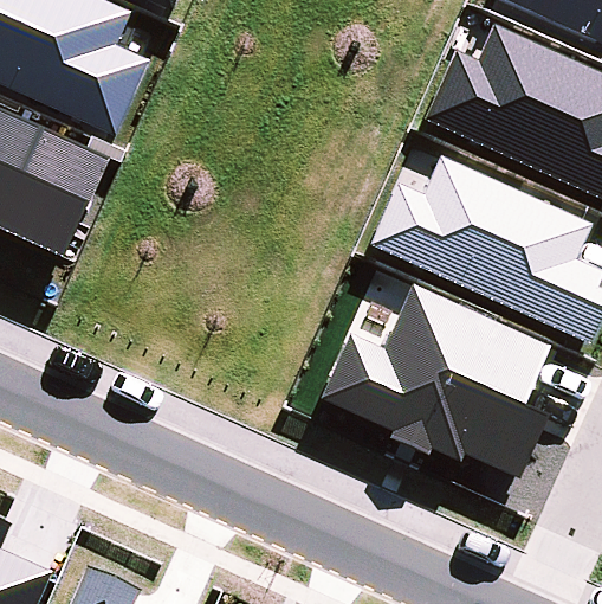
[(131,13),(103,0),(0,0),(0,83),(116,136),(151,60),(117,45),(131,13)]
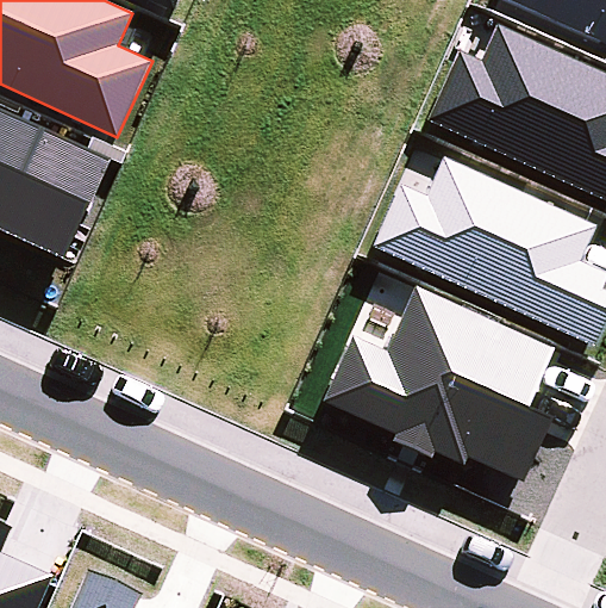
[(127,0),(176,22),(186,0),(127,0)]
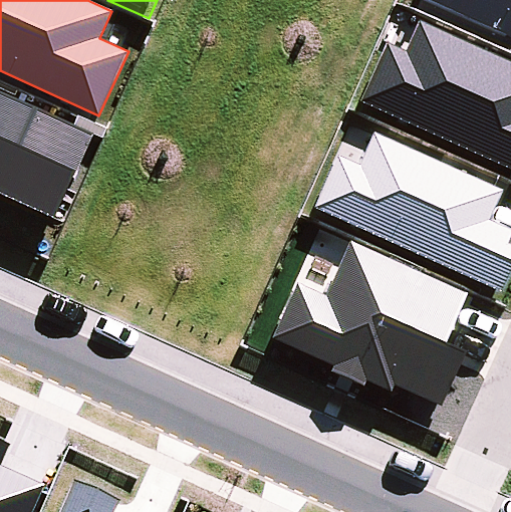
[(510,0),(424,0),(510,38),(510,0)]
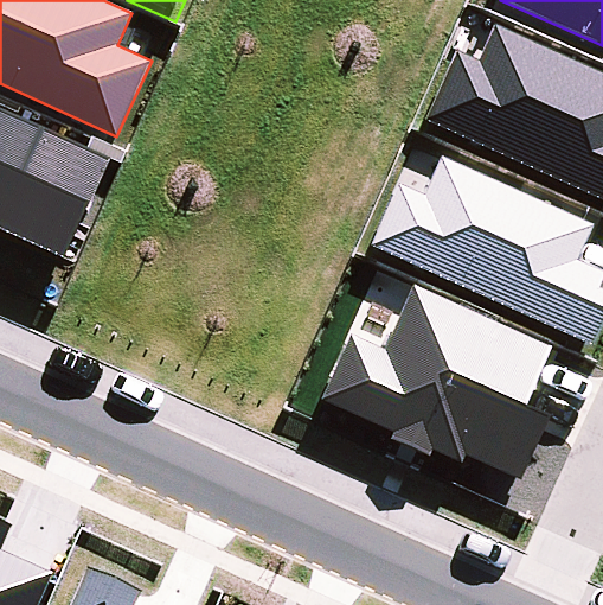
[(479,64),(456,53),(425,121),(602,201),(602,77),(494,29),(479,64)]
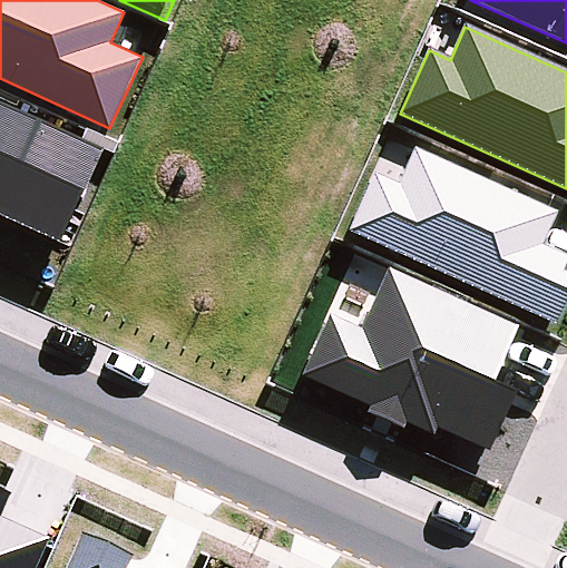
[(103,148),(0,103),(0,214),(59,241),(79,191),(84,193),(103,148)]
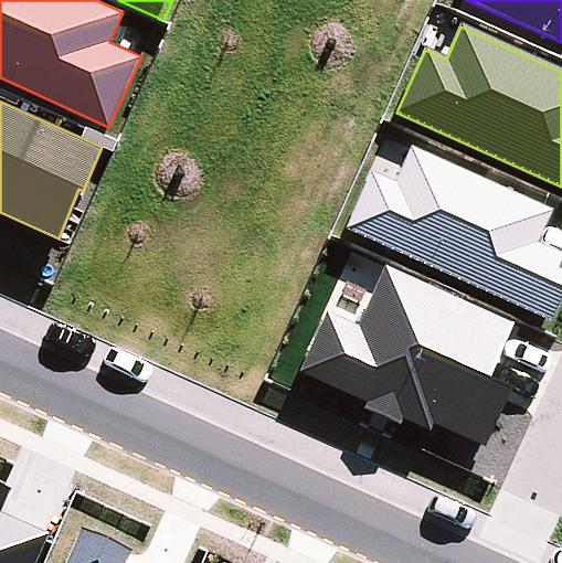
[(371,169),(346,227),(552,319),(561,297),(561,265),(558,264),(561,256),(561,253),(538,242),(552,211),(544,208),(547,203),(490,178),(488,182),(411,147),(396,180),(371,169)]
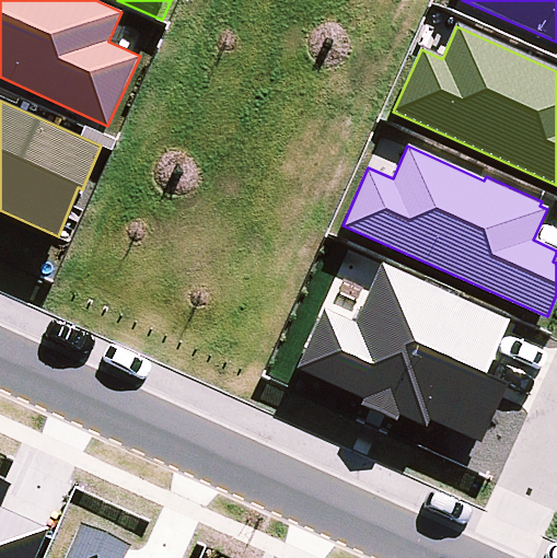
[(507,380),(484,369),(506,320),(381,263),(355,321),(323,306),(297,365),(363,396),(361,403),(396,418),(399,413),(426,425),(429,418),(479,440),(507,380)]
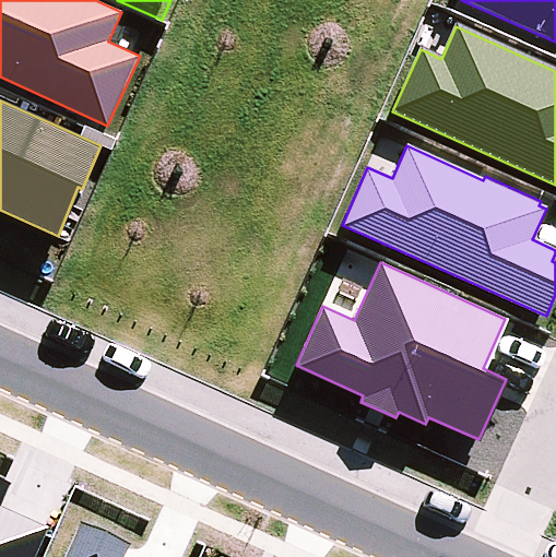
[(35,556),(49,526),(0,506),(12,481),(0,475),(0,556),(35,556)]
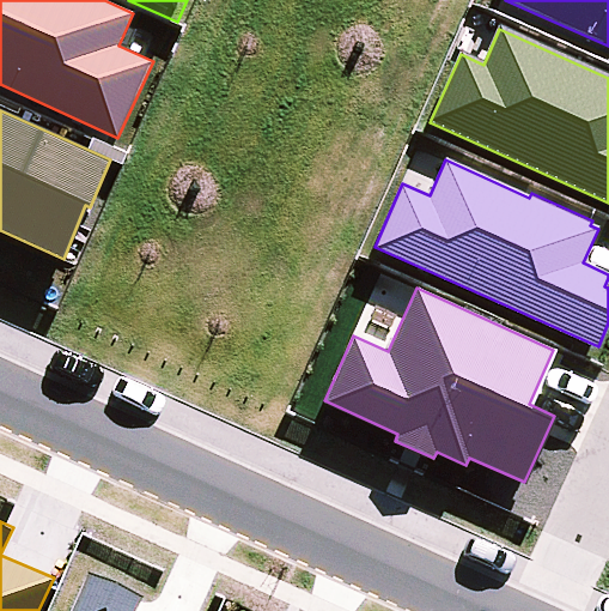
[(138,610),(145,593),(89,569),(69,610),(138,610)]
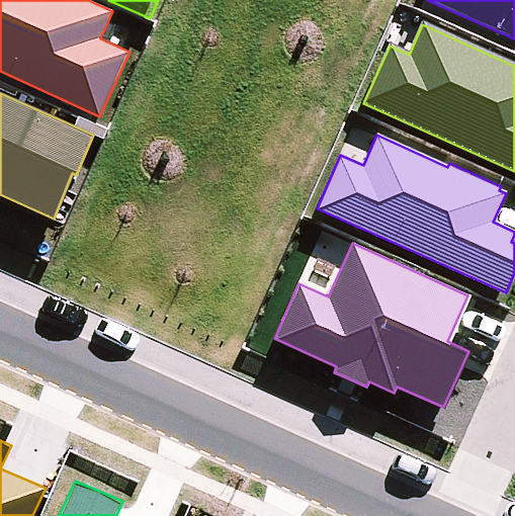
All buildings are outlined.
